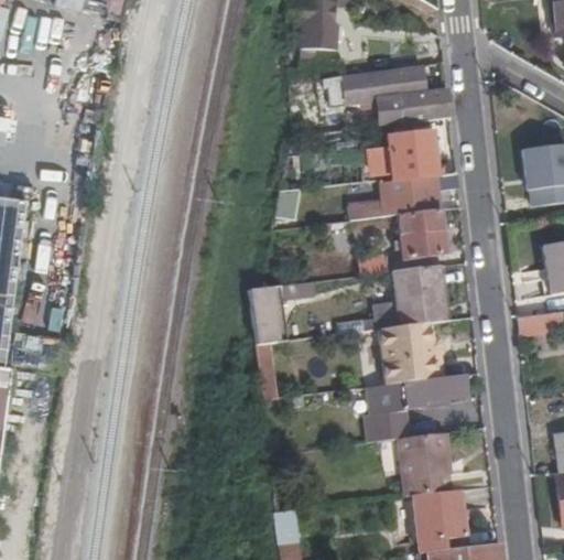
[(284,0),(286,22),(300,22),(302,51),(335,46),(333,0),(284,0)]
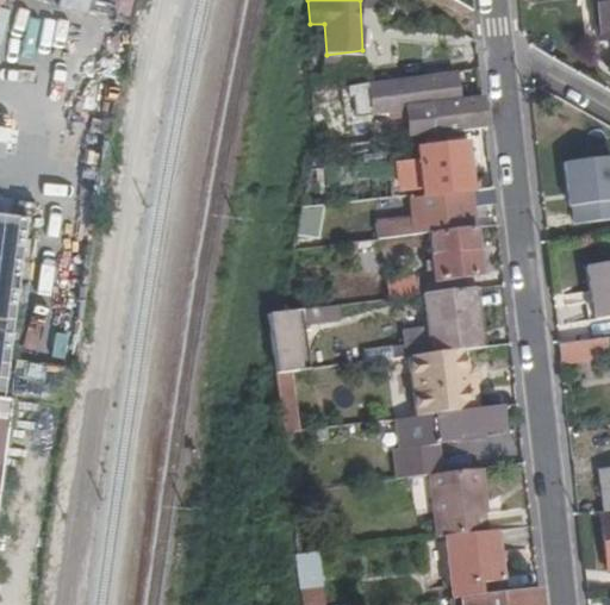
[(595,0),(599,35),(609,32),(609,0),(595,0)]
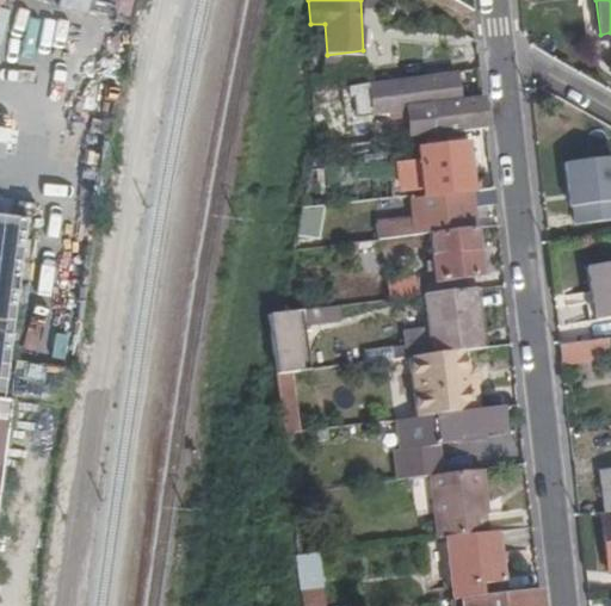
[(363,50),(327,55),(328,73),(341,70),(340,67),(363,65),(363,50)]
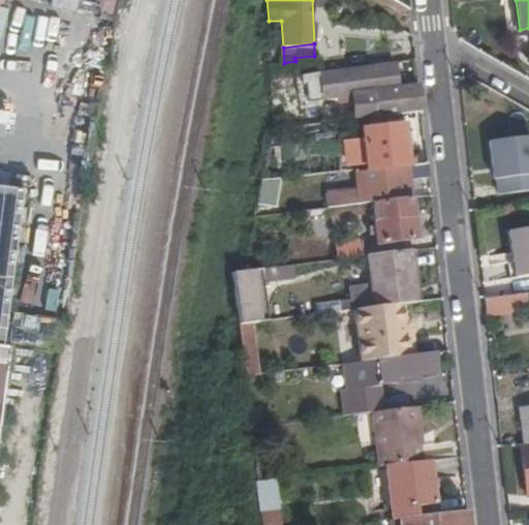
[(284,63),(271,64),(272,75),(296,71),(296,61),(284,63)]
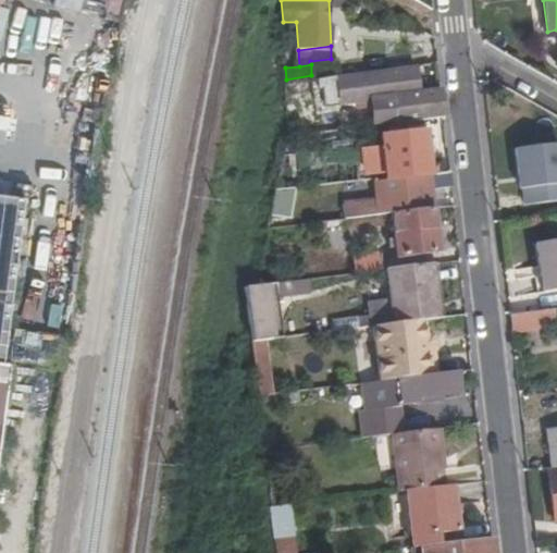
[(444,115),(441,86),(419,88),(416,66),(337,76),(339,98),(393,91),(393,97),(388,98),(390,103),(394,102),(396,121),(444,115)]
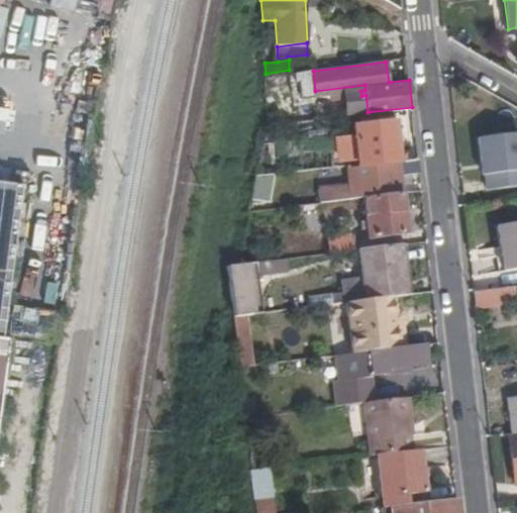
[(17,96),(0,93),(0,125),(12,128),(17,96)]
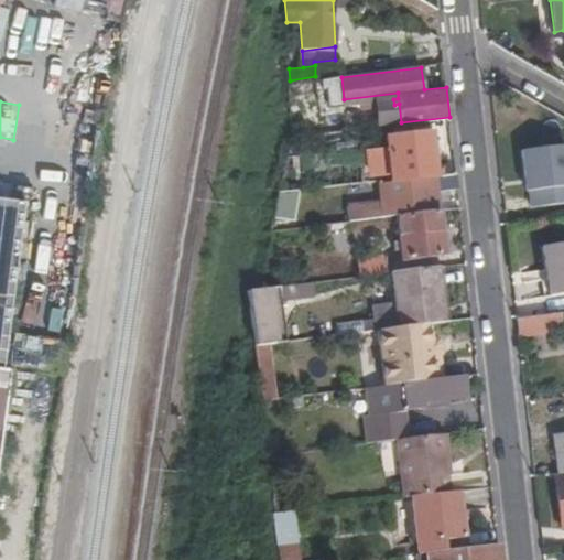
[(453,143),(451,129),(430,132),(429,130),(386,136),(388,148),(369,150),(370,165),(380,164),(381,172),(390,171),(391,181),(435,175),(432,146),(453,143)]
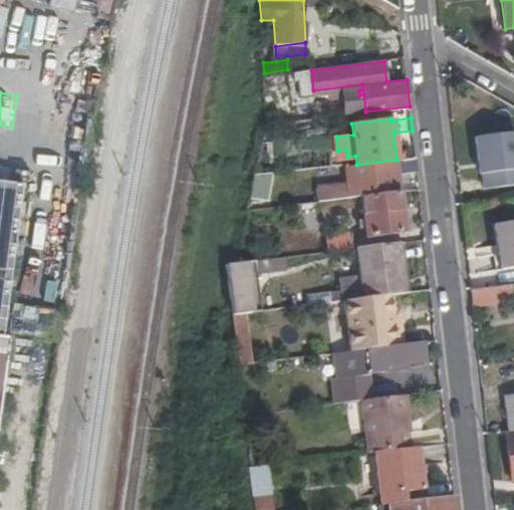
[(479,136),(485,184),(513,180),(513,141),(513,133),(479,136)]
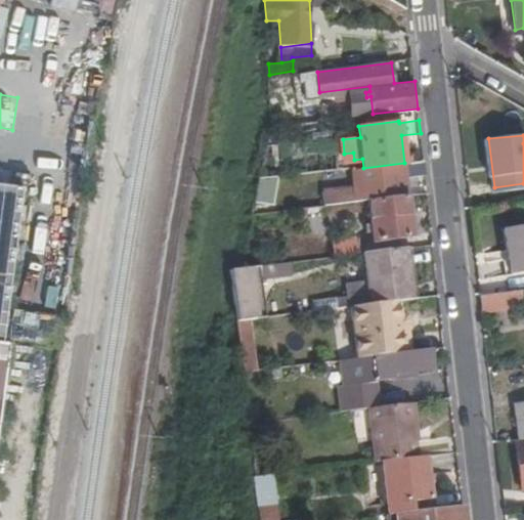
[(424,160),(404,163),(405,175),(425,172),(424,160)]
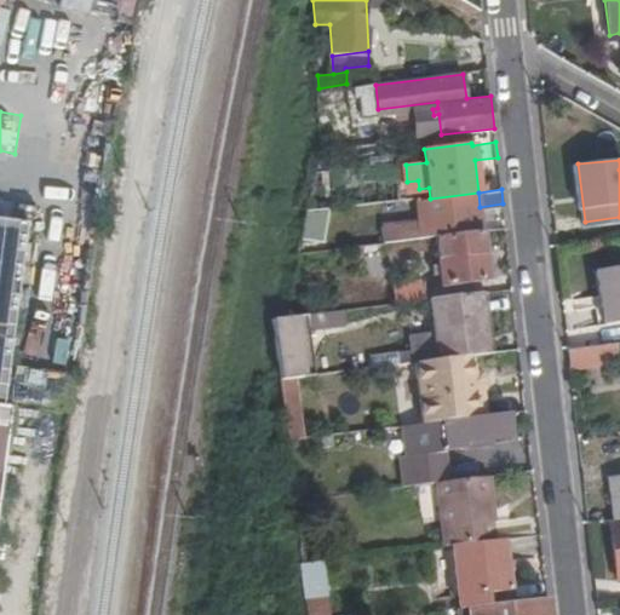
[(478,193),(430,199),(435,235),(437,235),(482,229),(480,207),(478,193)]
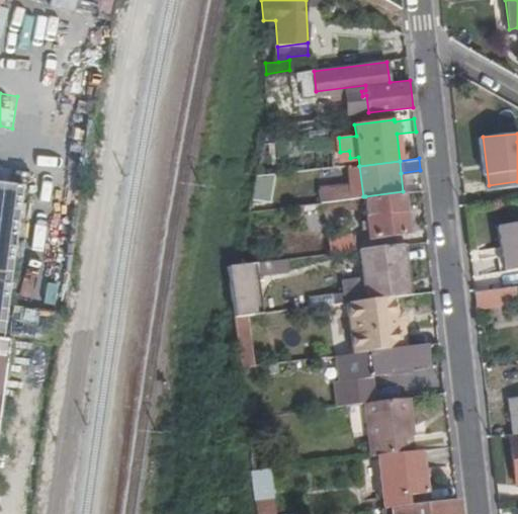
[(363,196),(359,166),(349,167),(351,184),(353,197),(363,196)]
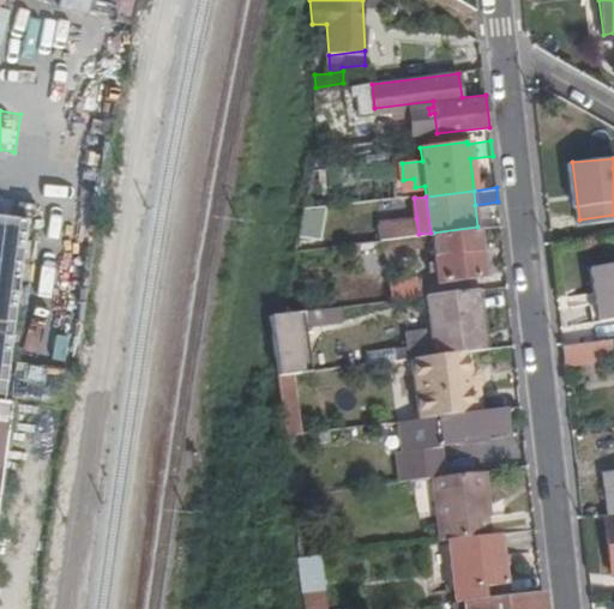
[(419,234),(416,218),(379,222),(381,231),(374,233),(375,240),(419,234)]
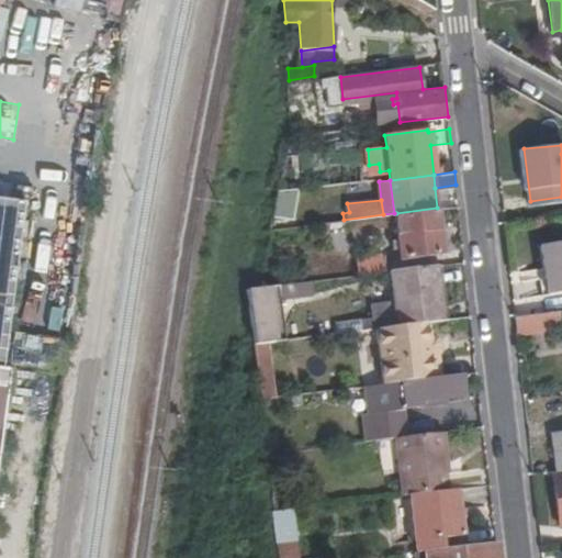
[(442,252),(437,208),(396,213),(398,240),(400,248),(401,256),(442,252)]
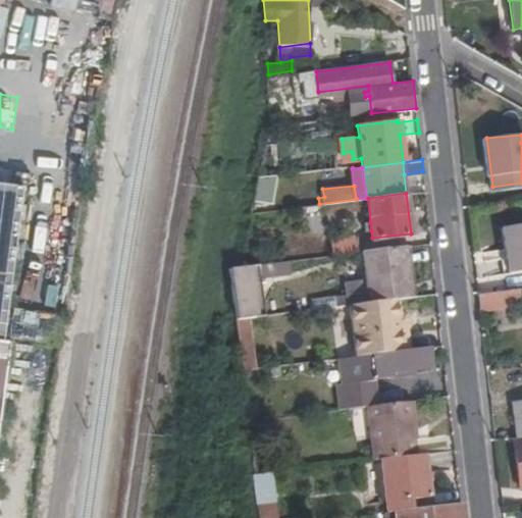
[(319,204),(301,206),(302,212),(307,211),(308,218),(320,217),(319,204)]
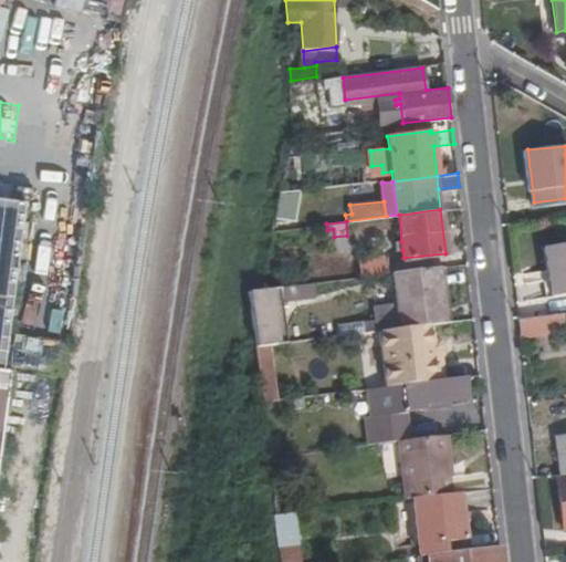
[(395,251),(402,250),(401,241),(394,242),(395,251)]
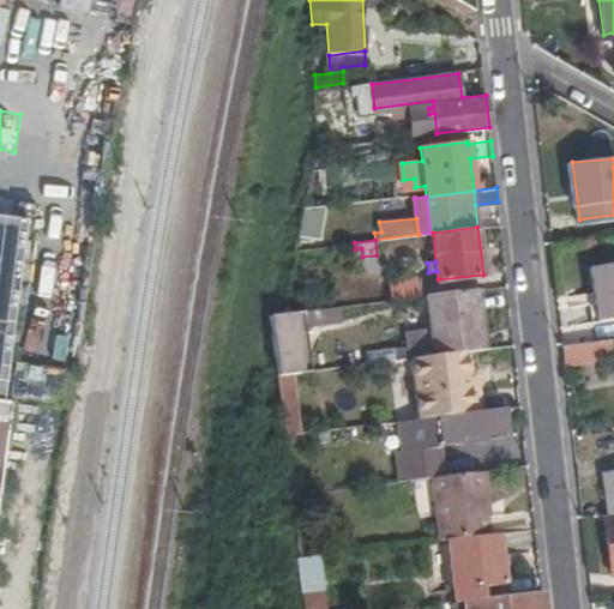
[(613,261),(591,264),(596,319),(613,315),(613,261)]
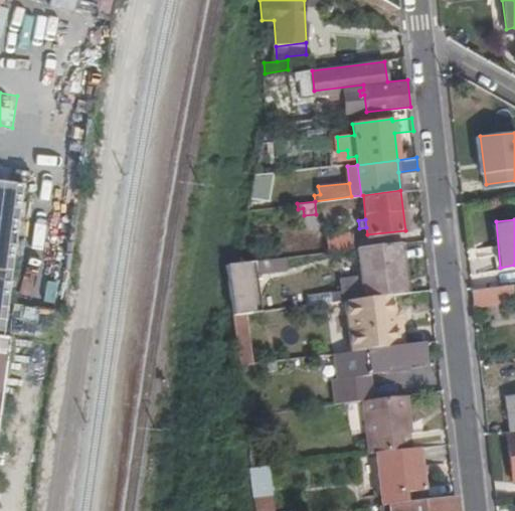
[(326,235),(328,249),(353,246),(351,232),(326,235)]
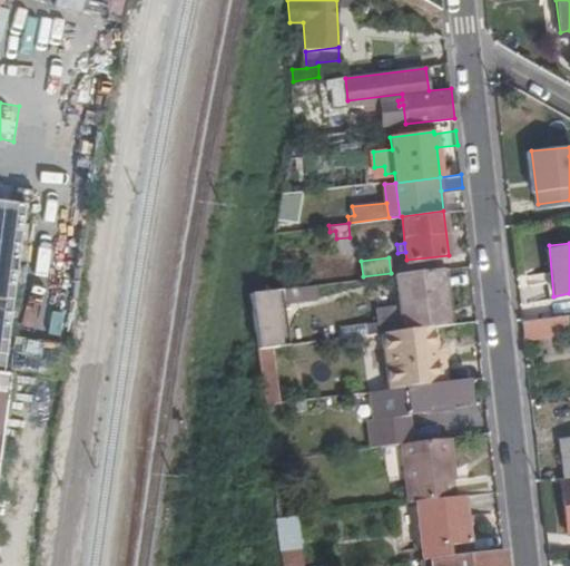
[(449,322),(442,266),(396,272),(401,298),(404,328),(440,323),(449,322)]
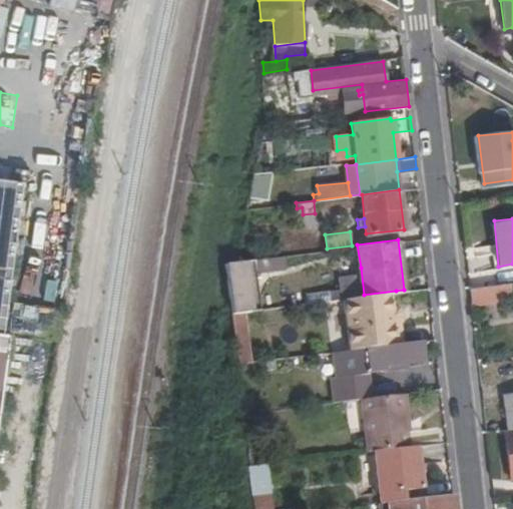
[(284,255),(235,261),(225,263),(231,312),(244,311),(250,310),(245,273),(286,269),(284,255)]
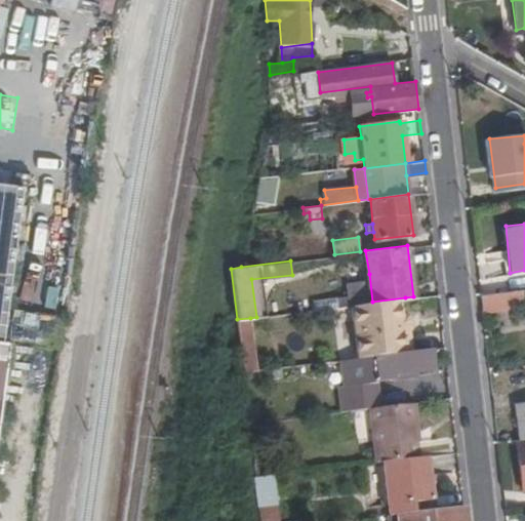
[(362,304),(372,302),(369,274),(350,276),(354,304),(362,304)]
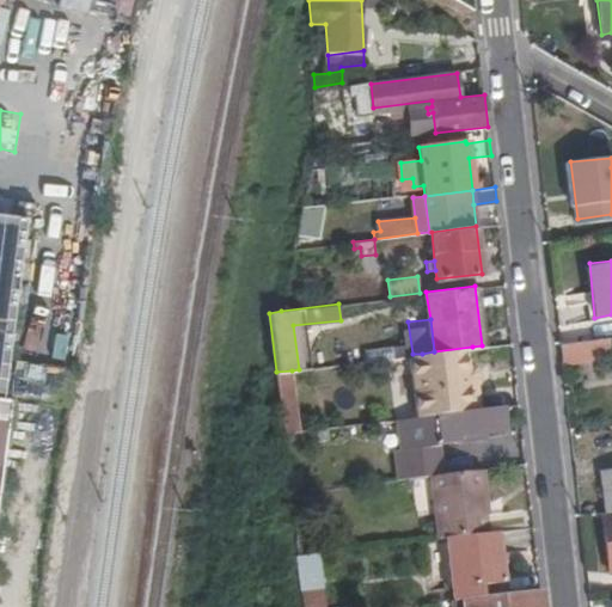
[(606,337),(592,339),(593,357),(603,356),(601,345),(607,344),(606,337)]
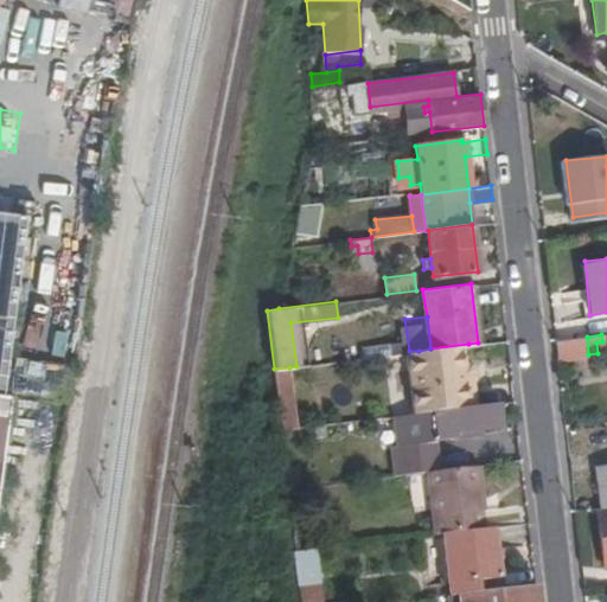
[(587,337),(555,340),(557,359),(588,354),(587,337)]
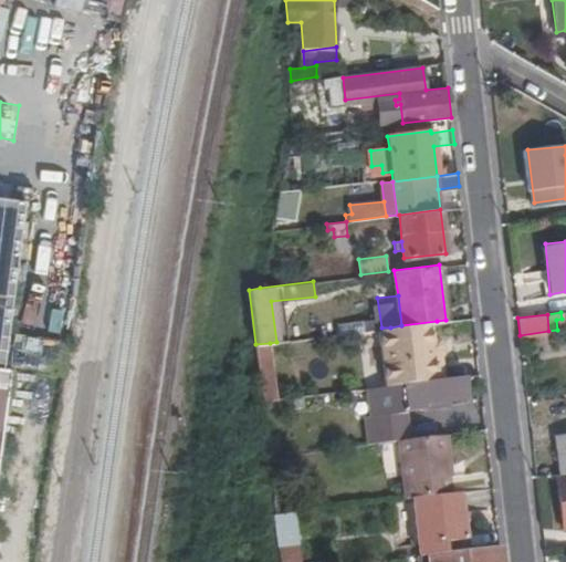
[(390,328),(381,328),(389,384),(444,377),(437,321),(401,325),(390,328)]
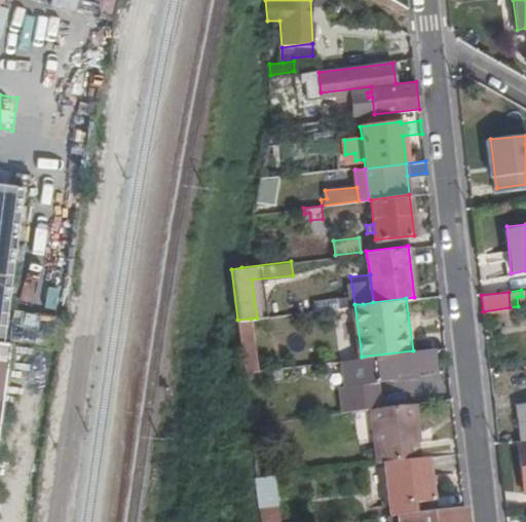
[(251,319),(237,320),(240,358),(254,356),(251,319)]
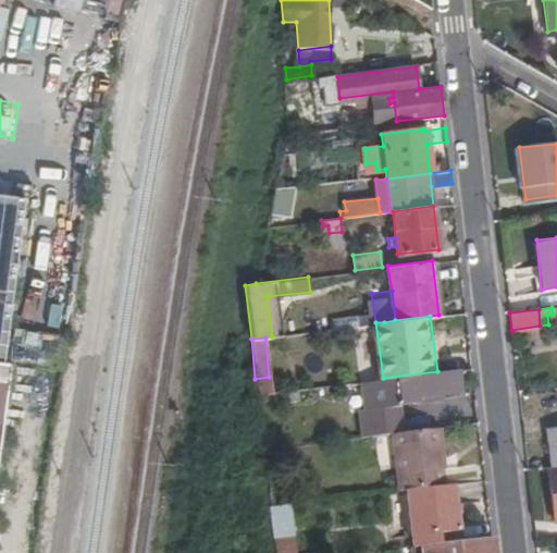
[(0,437),(12,364),(0,361),(0,437)]
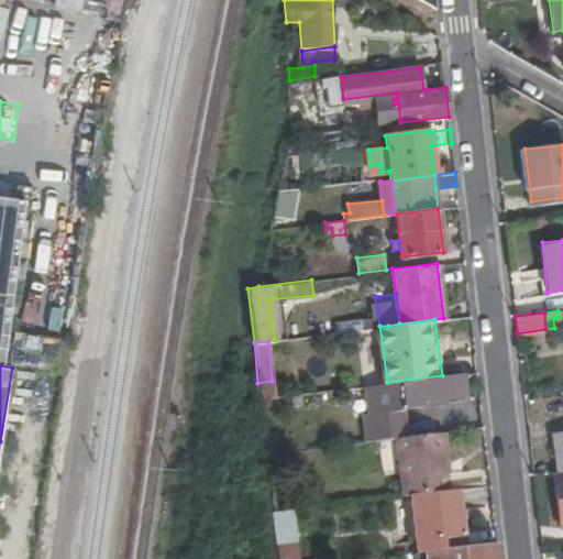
[(468,393),(465,372),(442,375),(387,382),(368,384),(372,410),(366,412),(370,440),(397,437),(403,436),(399,408),(408,407),(408,405),(423,403),(424,405),(450,402),(449,396),(468,393)]
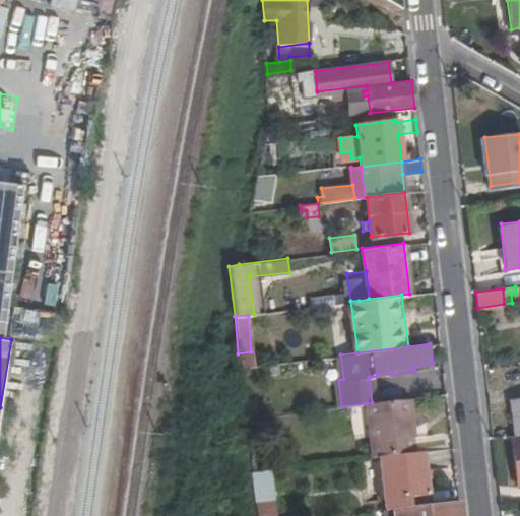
[(407,397),(372,402),(367,403),(373,454),(379,453),(412,449),(410,435),(407,397)]
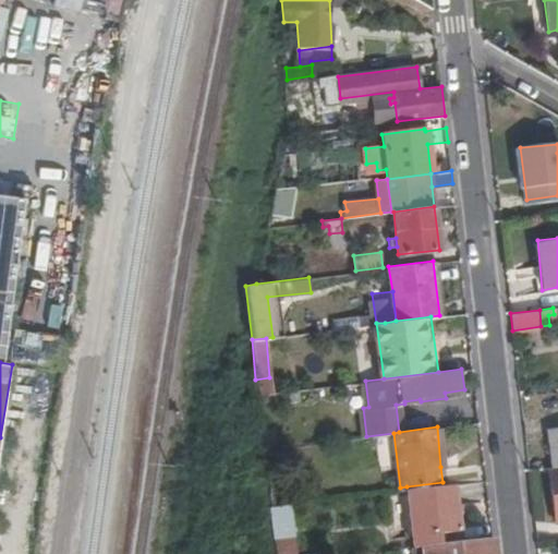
[(447,466),(443,426),(437,426),(440,467),(447,466)]
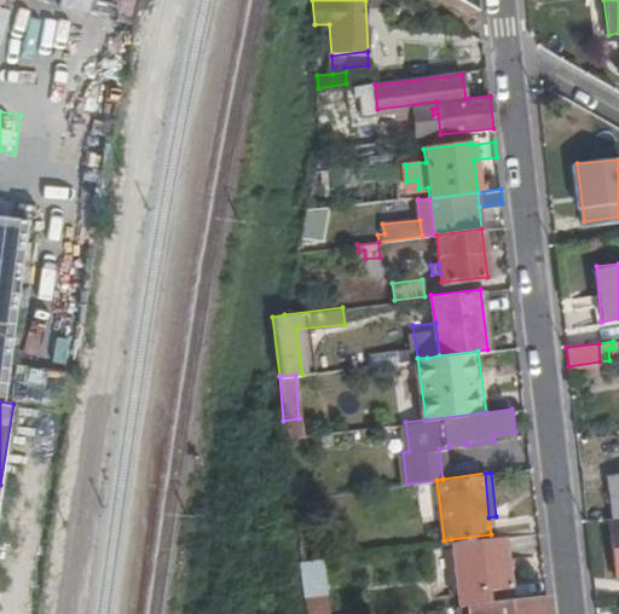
[(618,475),(608,478),(613,517),(618,516),(618,475)]
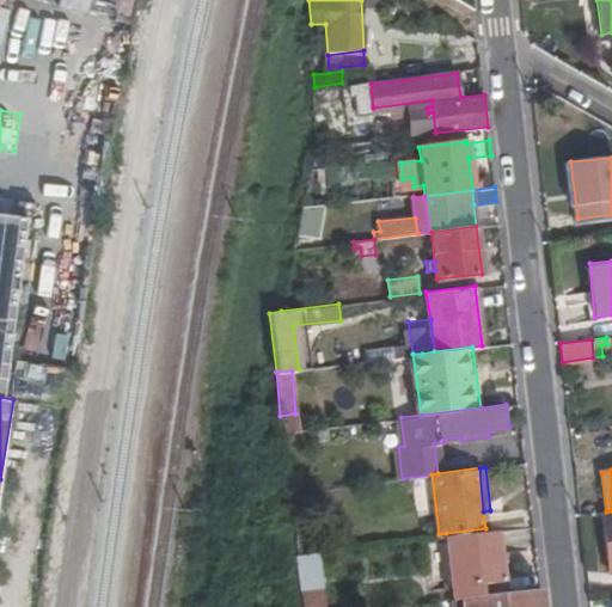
[(611,510),(606,512),(601,513),(606,559),(611,558),(611,510)]
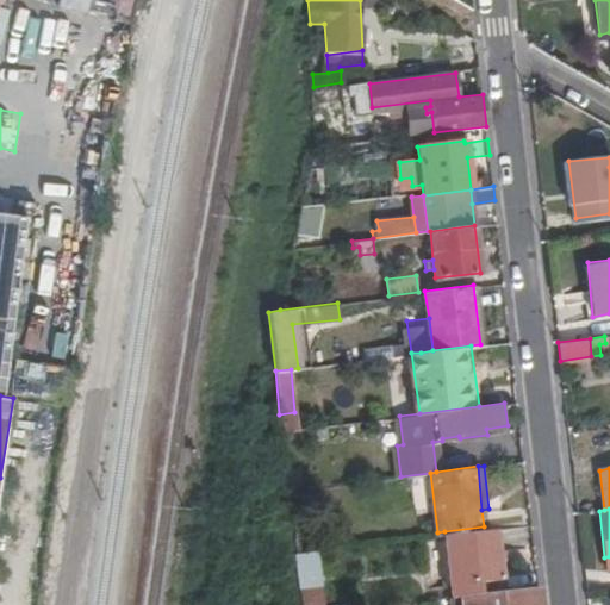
[(502,575),(496,525),(484,526),(444,531),(452,596),(475,593),(474,579),(502,575)]
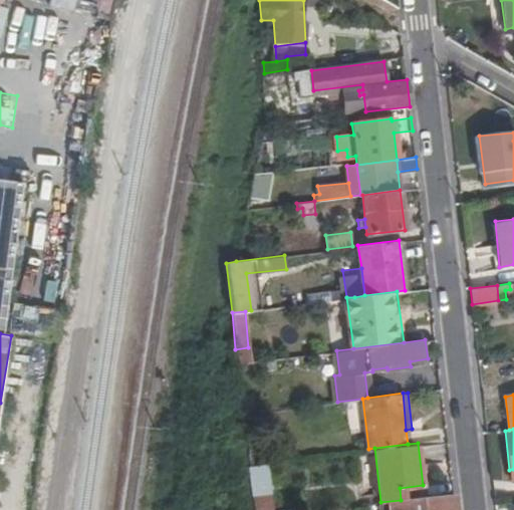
[(456,509),(454,493),(401,500),(380,502),(378,502),(379,509),(456,509)]
